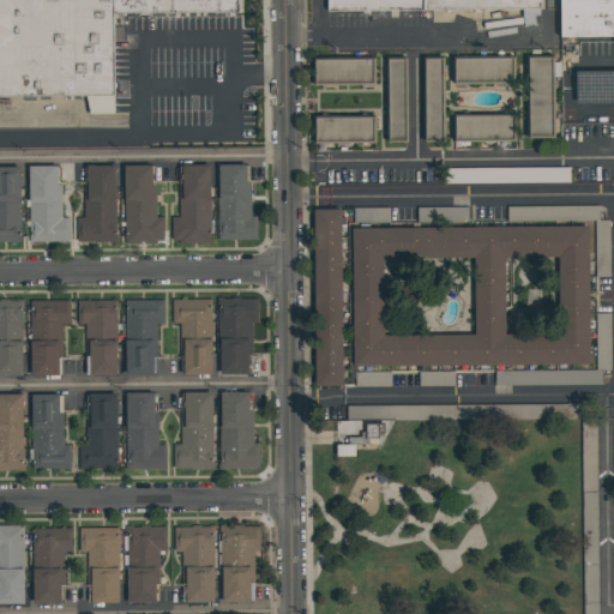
[(0,0),(113,0),(114,16),(114,115),(0,116),(0,0)]
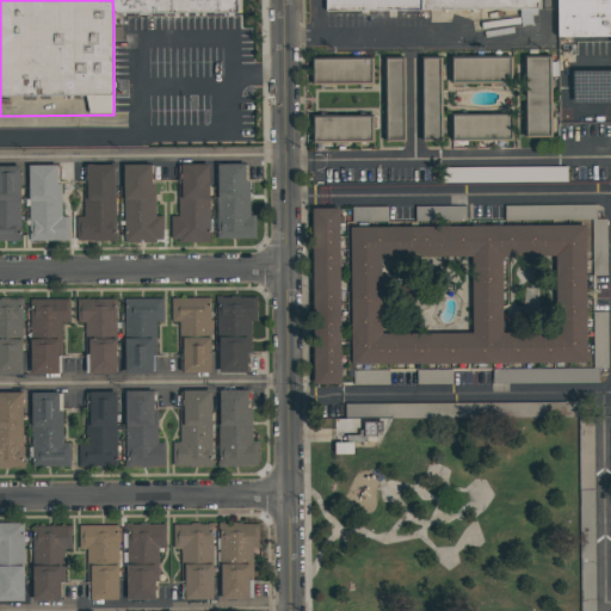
[(112,0),(170,0),(171,14),(113,16),(112,0)]
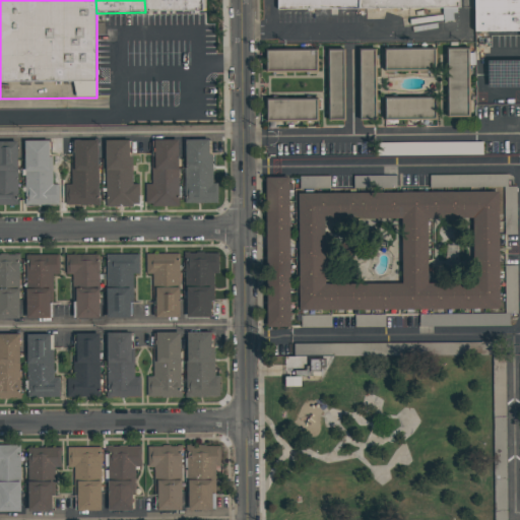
[(144,0),(201,0),(202,14),(145,15),(145,12),(144,0)]
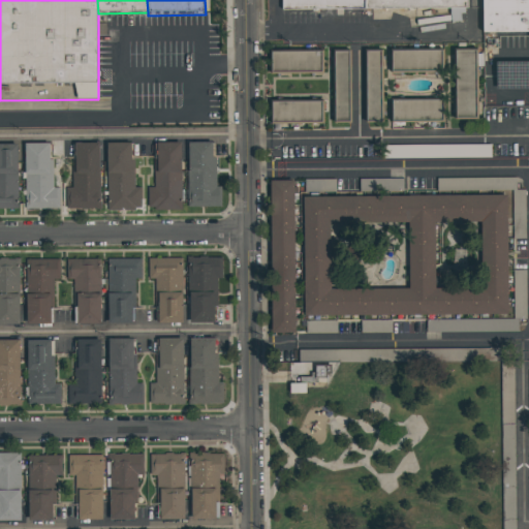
[(365,0),(366,16),(284,17),(283,0),(365,0)]
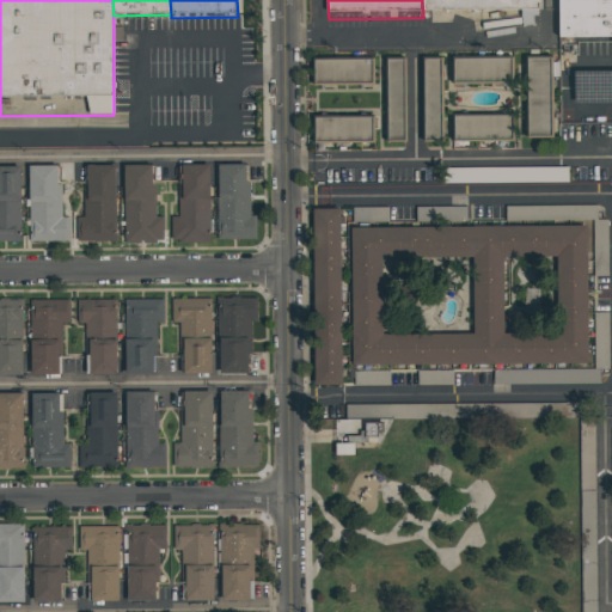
[(546,0),(422,0),(423,18),(548,16),(546,0)]
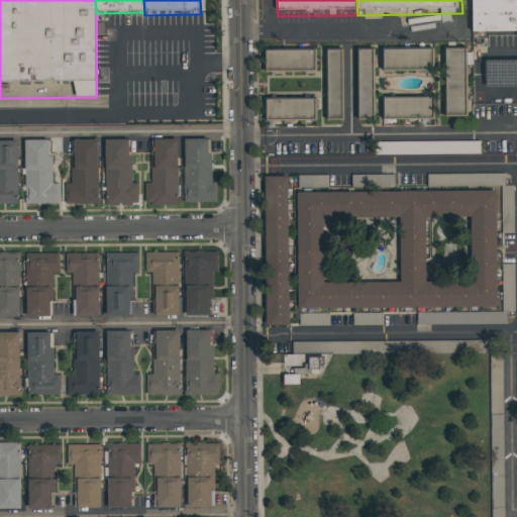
[(475,0),(516,0),(516,34),(476,35),(475,0)]
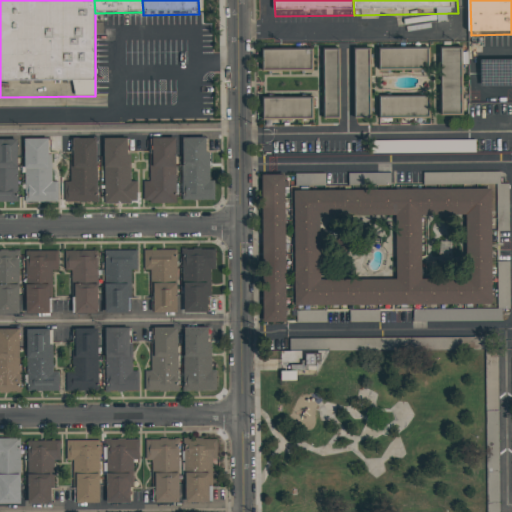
[(379,49),(427,48),(428,67),(379,67),(379,49)]
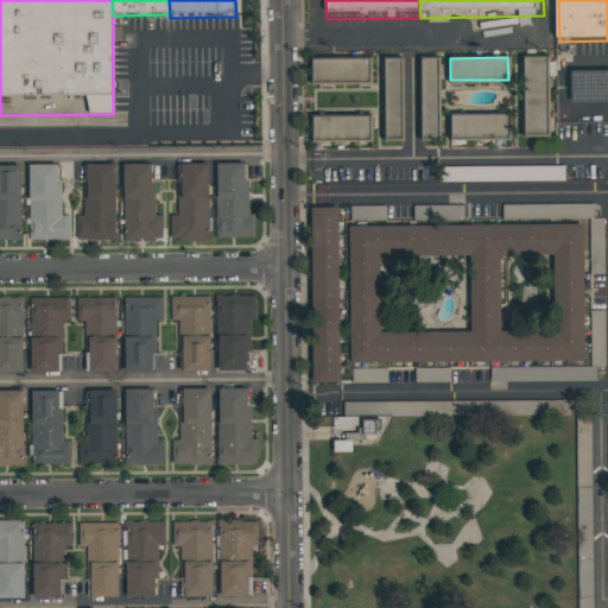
[(369,82),(311,83),(311,59),(368,58),(369,82)]
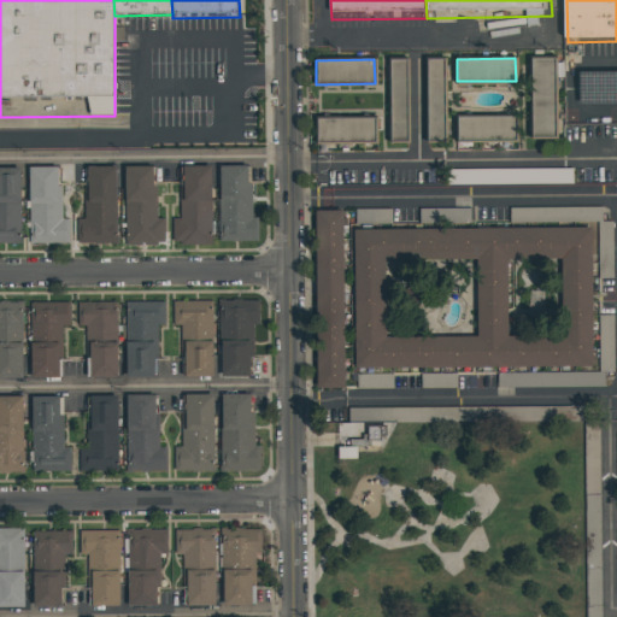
[(427,59),(444,59),(446,140),(428,140),(427,59)]
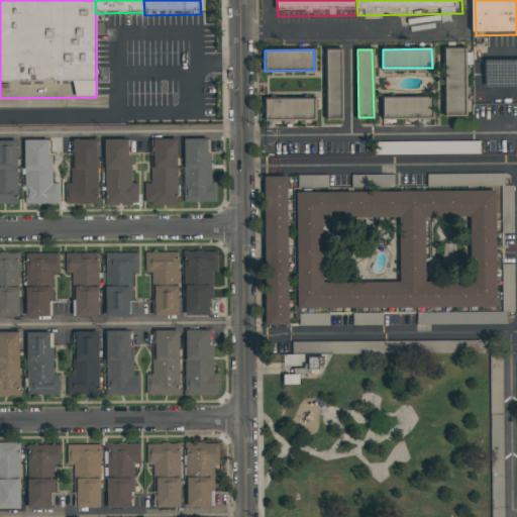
[(445,49),(464,49),(466,115),(446,115),(445,49)]
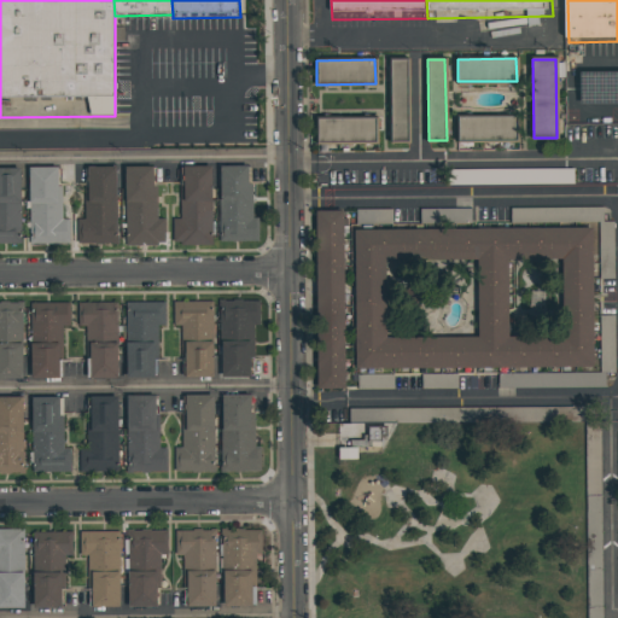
[(390,60),(407,60),(408,143),(391,144),(390,60)]
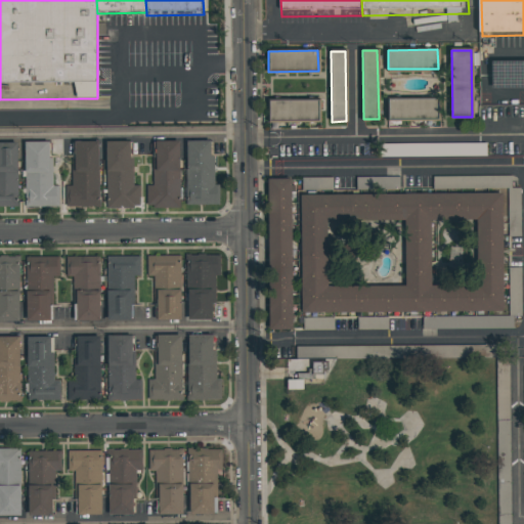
[(438,118),(388,119),(388,99),(437,98),(438,118)]
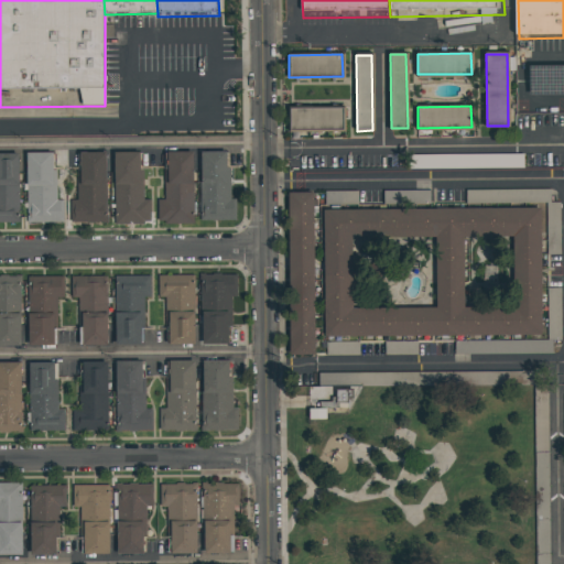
[(343,129),(290,130),(289,109),(343,108),(343,129)]
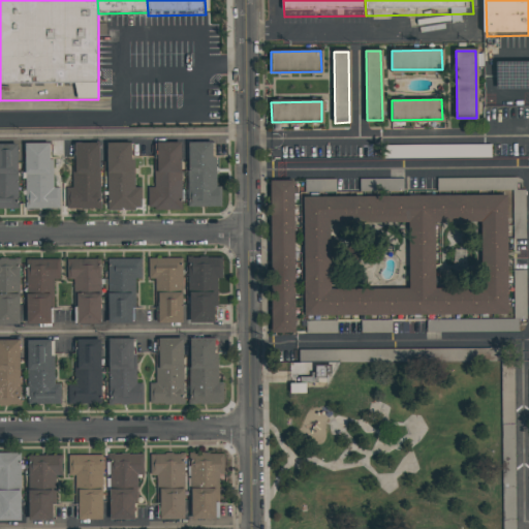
[(16,208),(0,208),(0,143),(14,143),(16,208)]
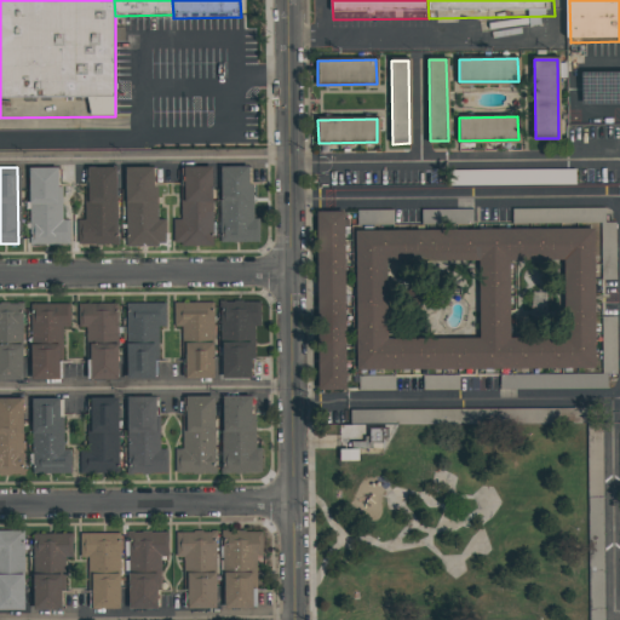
[(252,167),(252,218),(258,218),(258,241),(220,242),(219,167),(252,167)]
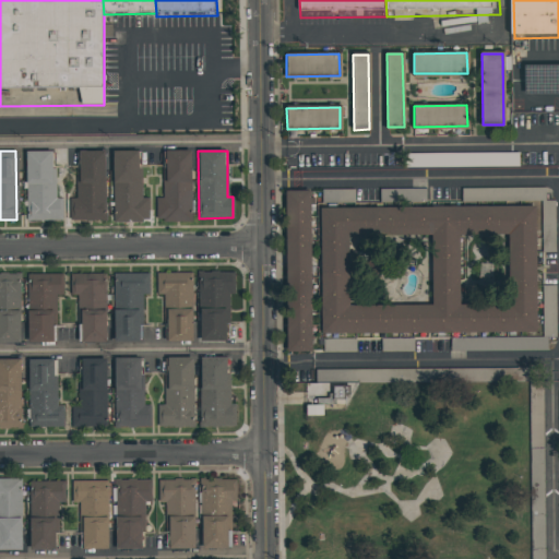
[(51,152),(52,197),(60,197),(60,218),(26,219),(25,152),(51,152)]
